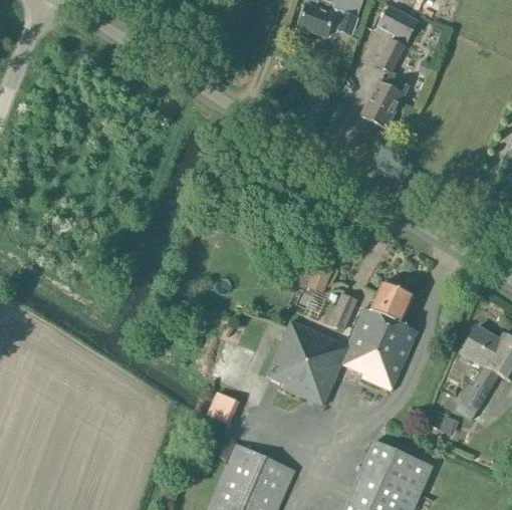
[(351,33),(363,0),(330,0),(303,0),(302,4),(306,5),(299,25),(303,27),(302,29),(310,32),(311,30),(327,35),(330,26),(351,33)]
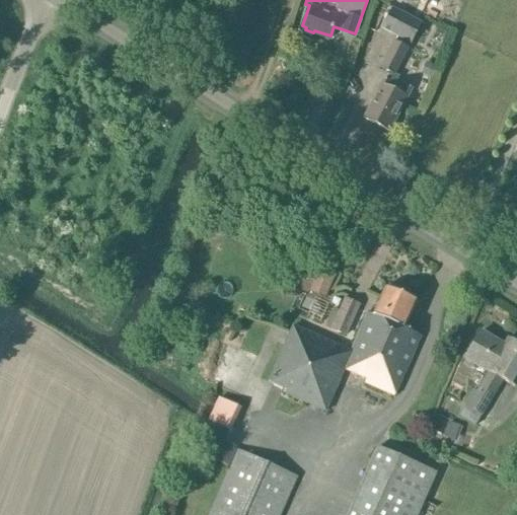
[(413,40),(423,19),(393,5),(383,25),(413,40)]
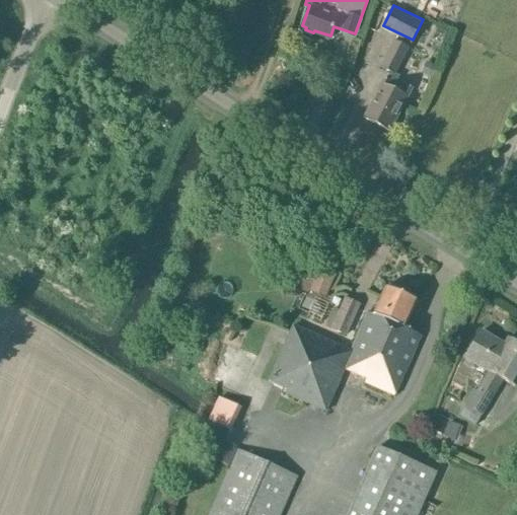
[(396,82),(400,73),(396,71),(410,46),(395,38),(381,64),(391,69),(387,77),(385,76),(365,116),(390,128),(413,86),(409,83),(407,87),(396,82)]
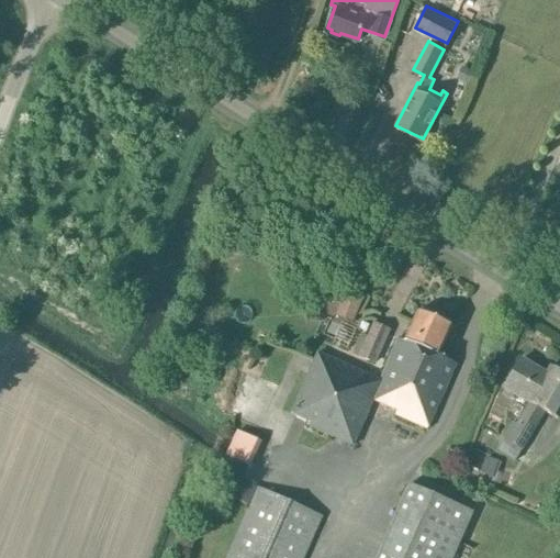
[(365,296),(347,288),(336,314),(354,321),(365,296)]
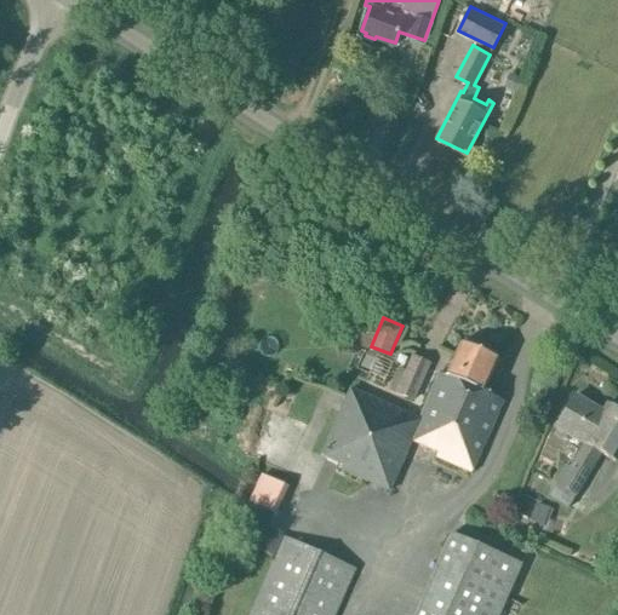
[(486,389),(501,357),(462,340),(448,372),(442,369),(421,417),(352,385),(322,452),(341,459),(338,464),(392,487),(413,437),(438,448),(436,453),(474,469),(505,397),(486,389)]
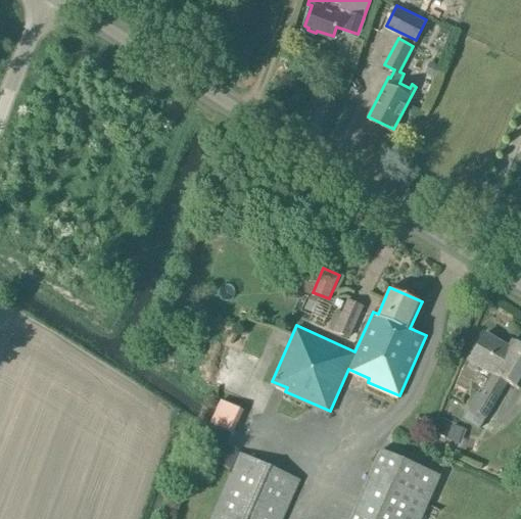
[(349,334),(363,303),(349,297),(344,310),(337,307),(330,326),(349,334)]
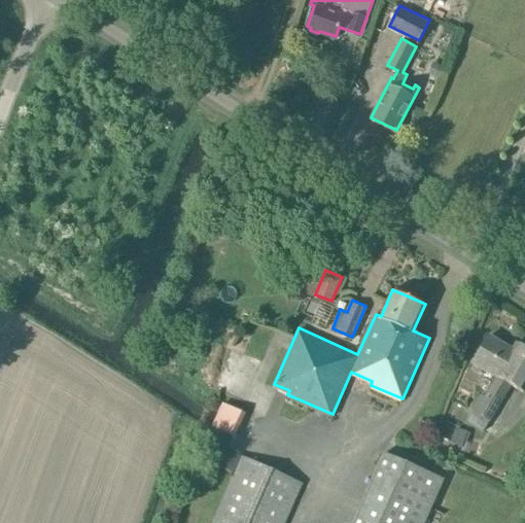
[(514,347),(490,333),(474,360),(493,373),(493,372),(497,374),(485,395),(482,393),(474,407),(474,408),(468,418),(484,427),(490,417),(491,418),(512,382),(524,390),(524,345),(517,341),(514,347)]
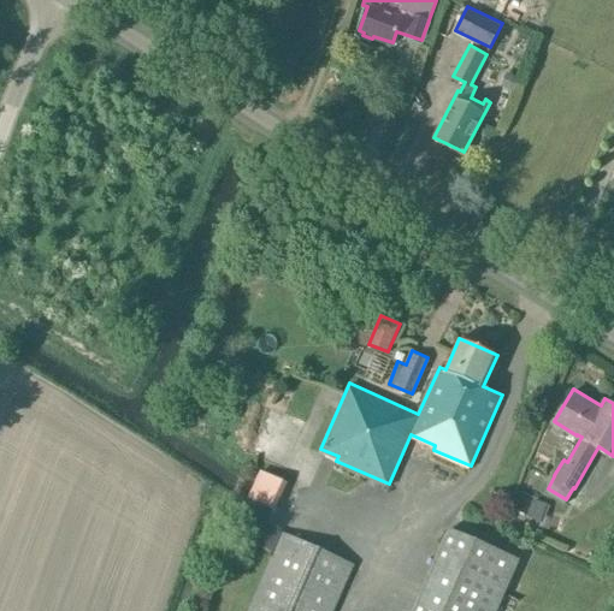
[(263,468),(251,496),(277,508),(289,480),(263,468)]
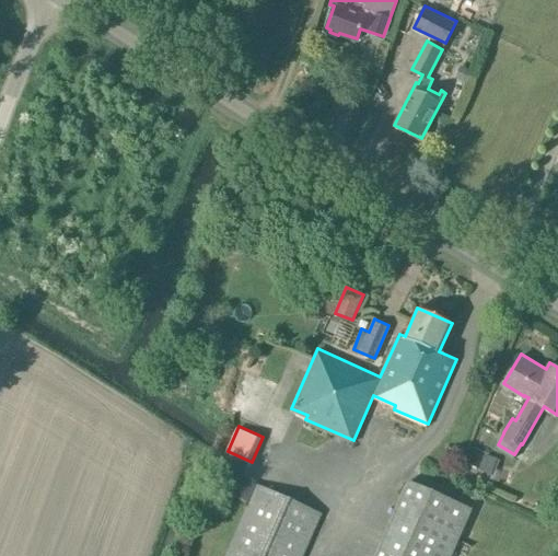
[(251,500),(257,483),(243,476),(235,493),(251,500)]
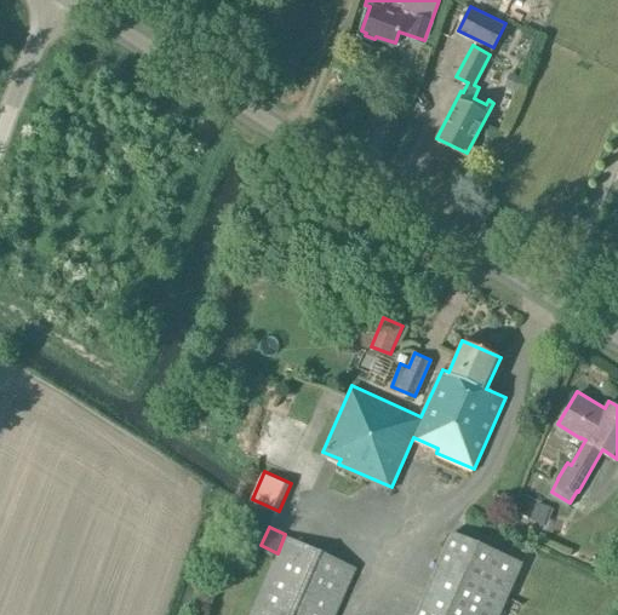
[(499,614),(522,562),(452,530),(415,614),(499,614)]
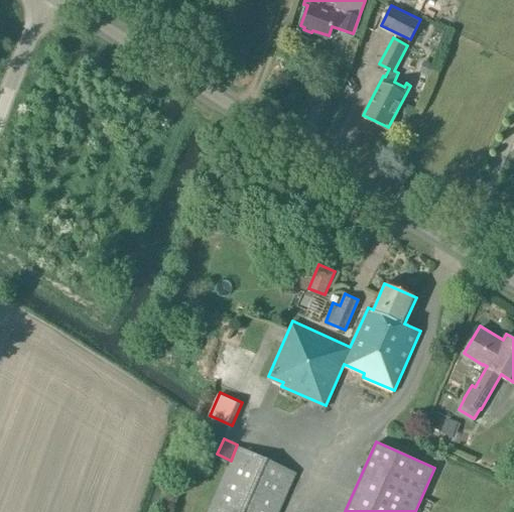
[(237,444),(231,461),(214,498),(203,493),(194,511),(278,511),(296,471),(237,444)]
